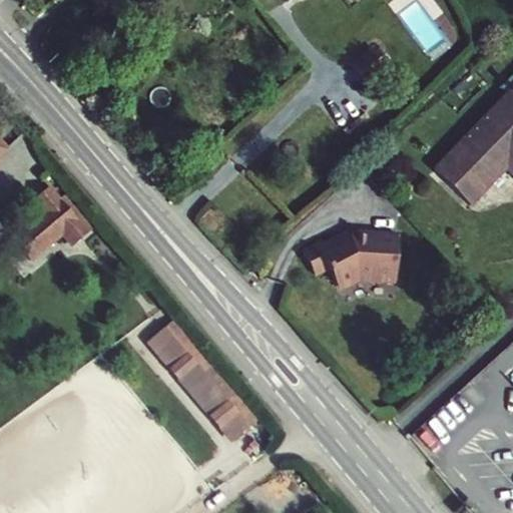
[(371,47),(350,64),(365,83),(388,67),(371,47)]
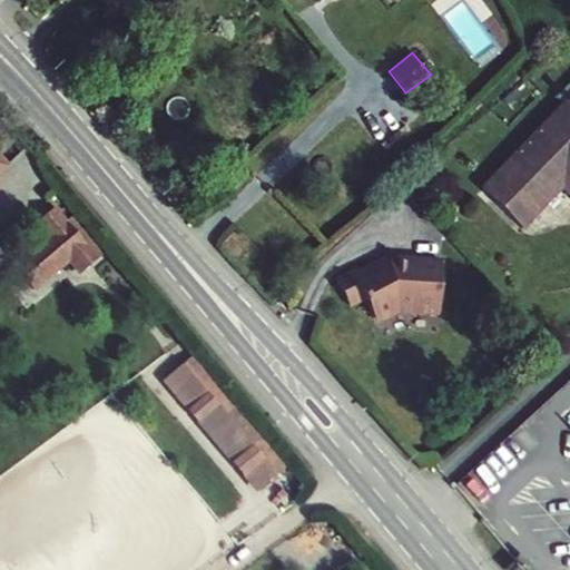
[(560,102),(569,91),(569,81),(554,98),(560,102)]
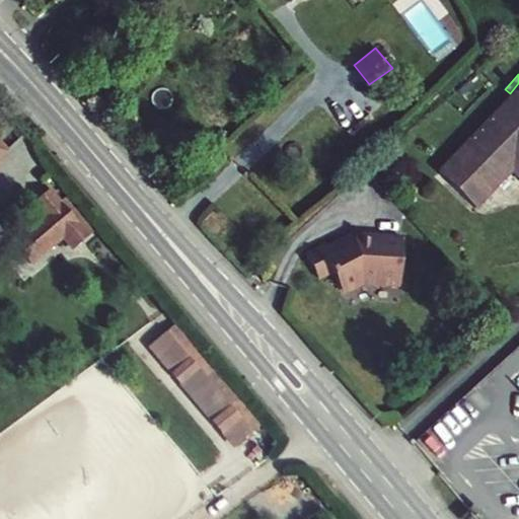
[(518,83),(510,93),(435,171),(475,209),(511,173),(518,180),(518,83)]
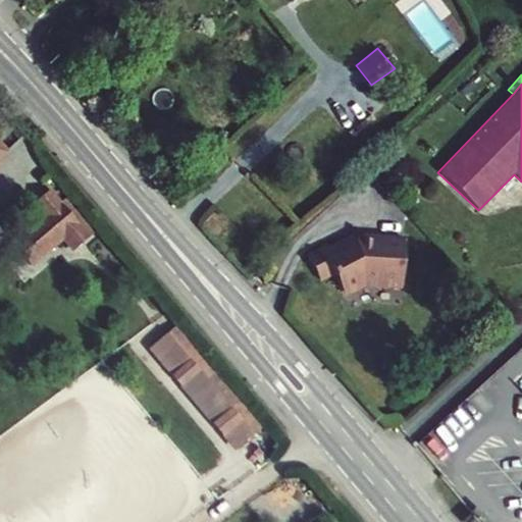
[(473,92),(466,85),(460,91),(467,98),(473,92)]
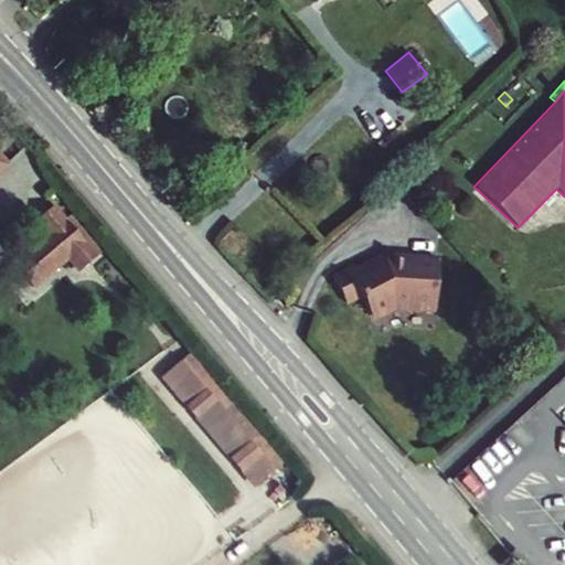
[(48,235),(13,265),(33,288),(67,258),(80,272),(102,253),(70,216),(65,221),(53,206),(36,222),(48,235)]
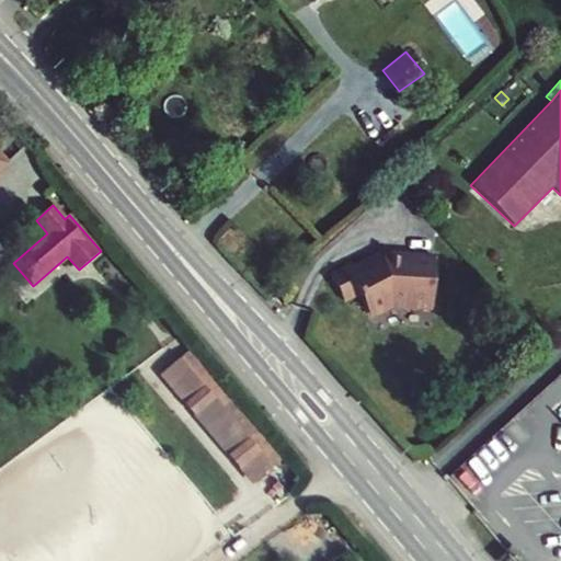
[(358,296),(370,320),(392,308),(432,310),(435,254),(380,251),(352,265),(351,263),(329,274),(343,302),(358,296)]
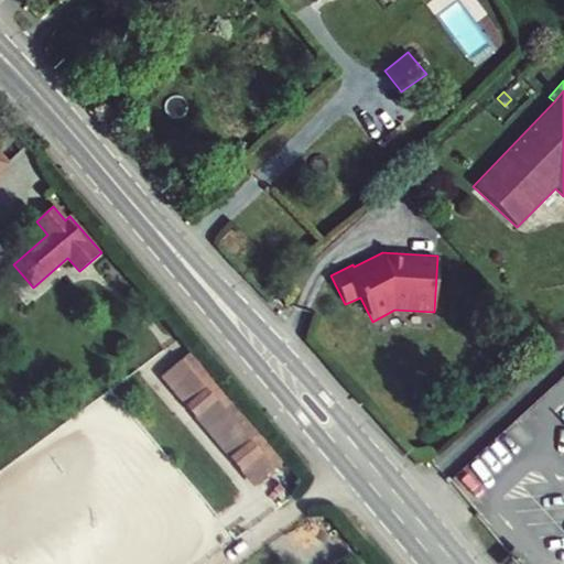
[(190,354),(164,375),(190,404),(214,382),(190,354)]
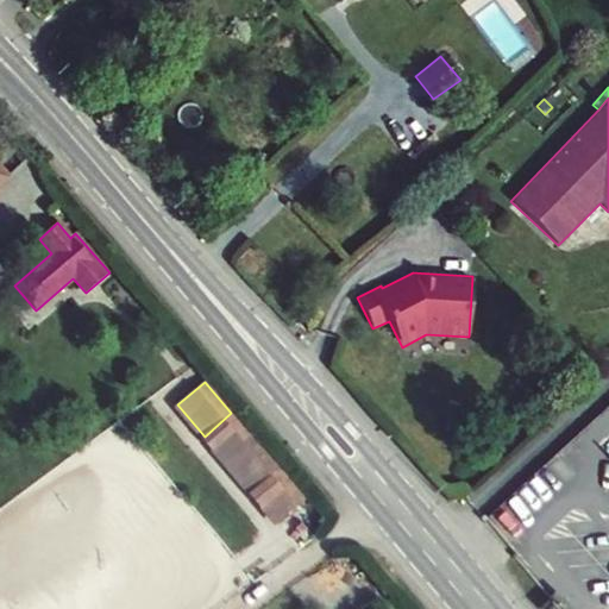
[(231,413),(205,437),(214,447),(242,425),(231,413)]
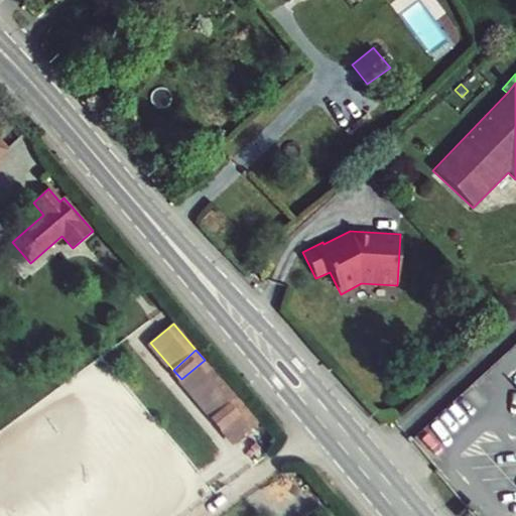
[(205,360),(181,379),(214,417),(236,397),(205,360)]
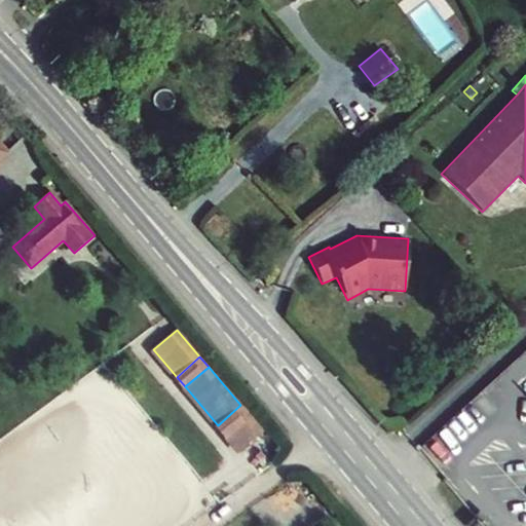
[(240,405),(218,425),(227,437),(251,417),(240,405)]
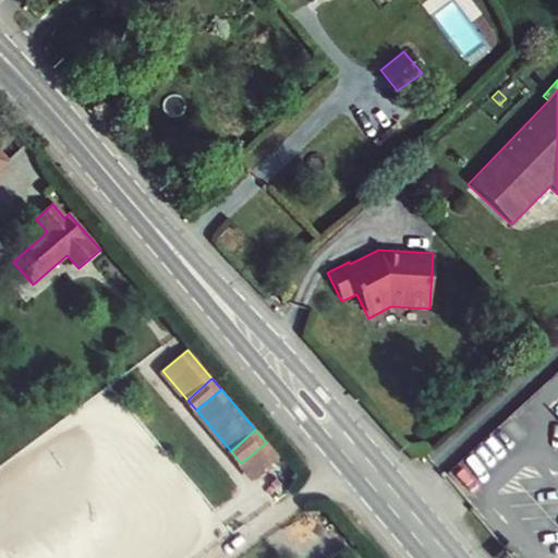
[(266,443),(241,463),(255,480),(280,459),(266,443)]
